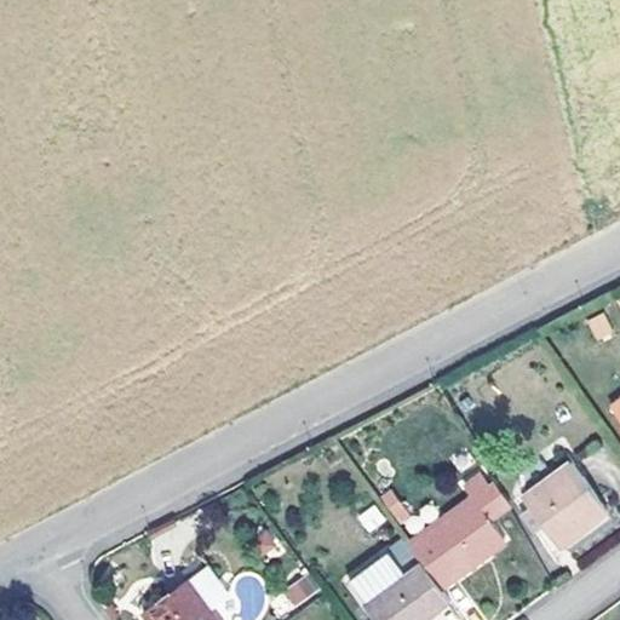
[(597,343),(613,334),(602,313),(586,320),(597,343)]
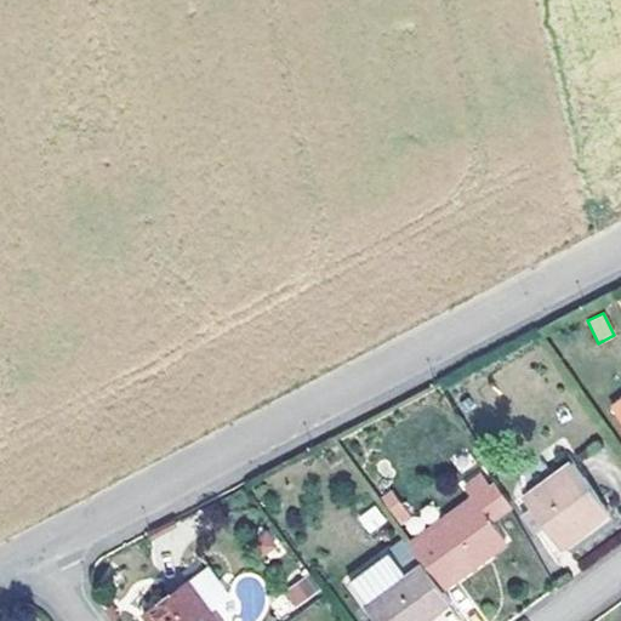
[(309,437),(315,448),(334,438),(337,436),(331,425),(309,437)]
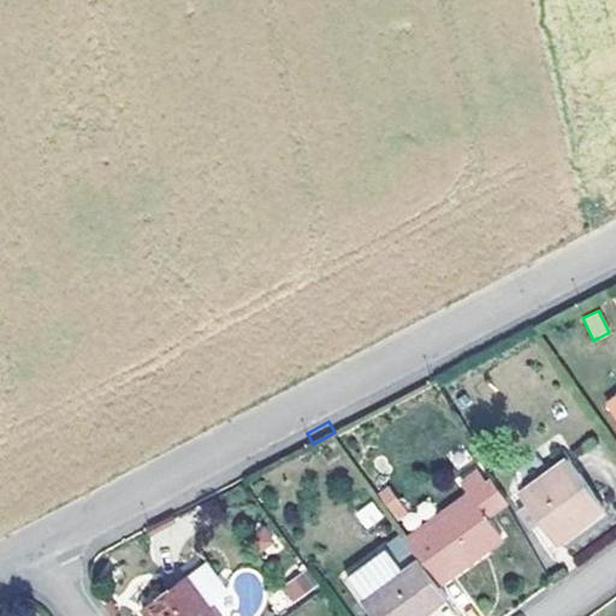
[(570,460),(522,493),(558,543),(605,508),(570,460)]
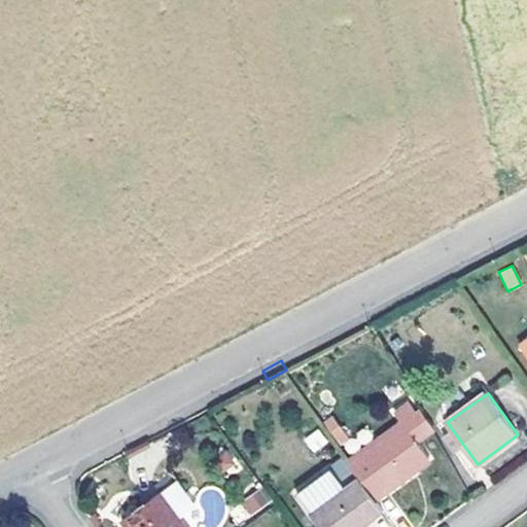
[(360,477),(376,498),(430,458),(417,440),(430,430),(418,413),(411,401),(397,412),(405,423),(351,463),(360,477)]
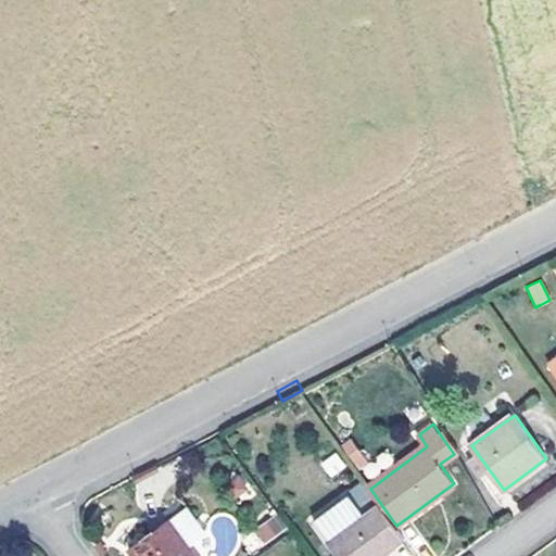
[(458,452),(445,433),(441,436),(454,454),(458,452)]
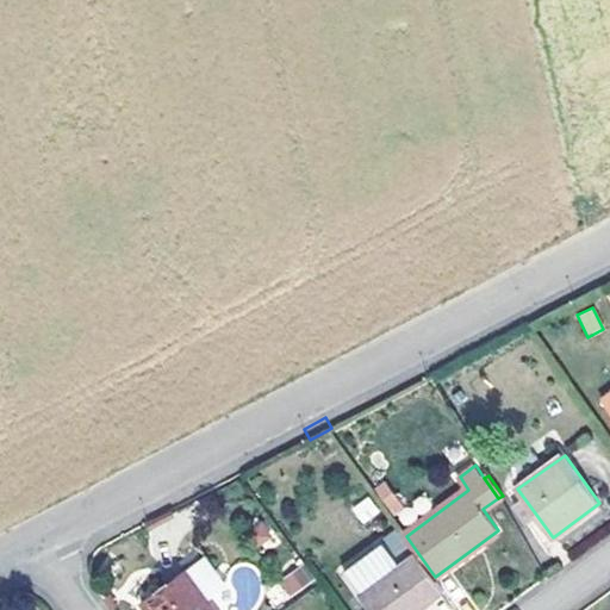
[(377,487),(393,509),(403,502),(387,480),(377,487)]
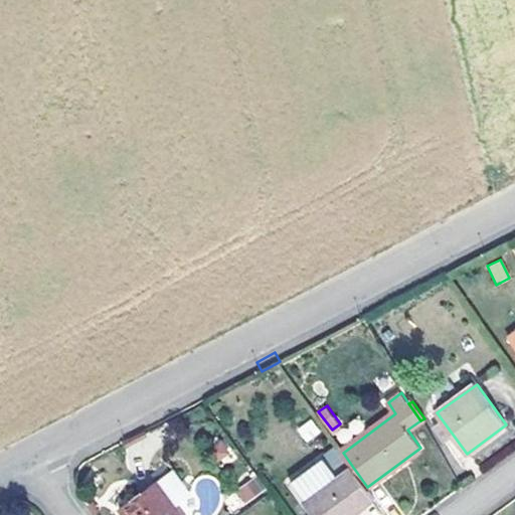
[(306,443),(321,433),(312,419),(297,428),(306,443)]
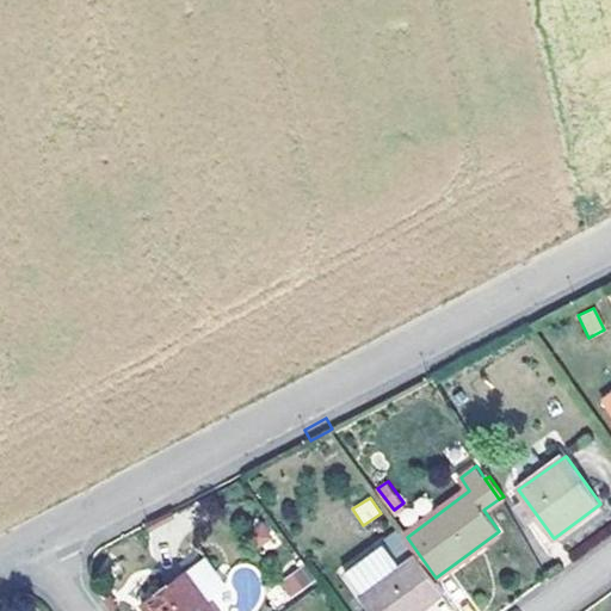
[(393,556),(409,550),(401,529),(384,536),(393,556)]
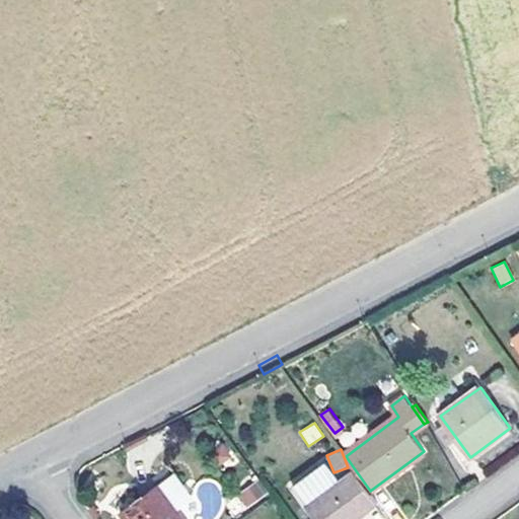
[(317,518),(356,518),(378,503),(370,491),(355,469),(336,484),(322,465),(298,484),(311,502),(308,504),(317,518)]
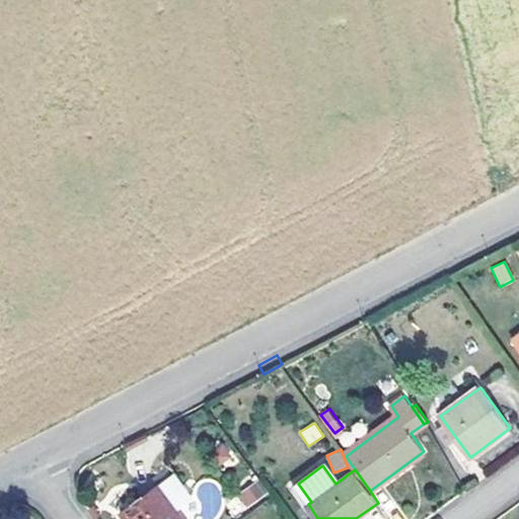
[(175,473),(122,513),(126,518),(183,518),(181,515),(197,503),(175,473)]
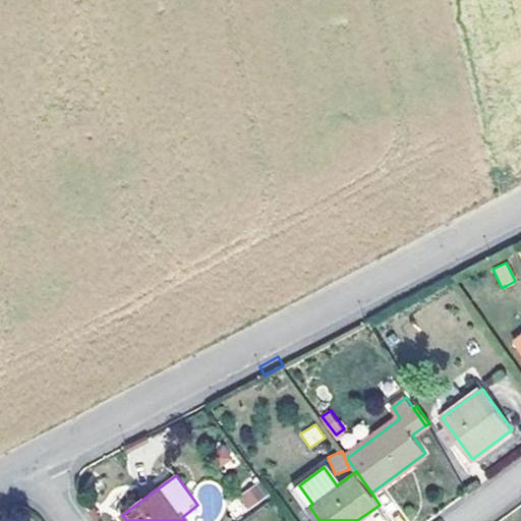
[(248,510),(268,495),(257,481),(238,497),(248,510)]
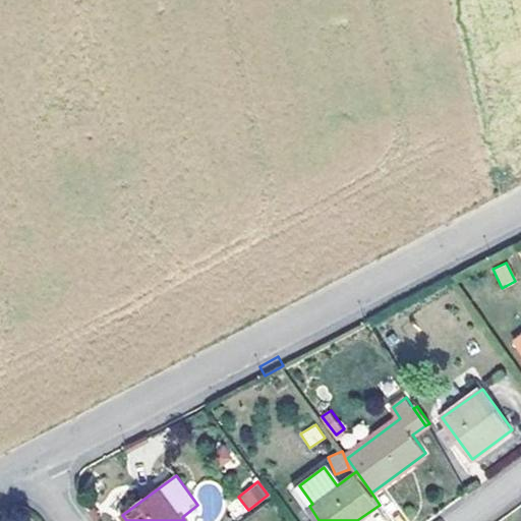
[(299,485),(295,488),(309,506),(312,504),(299,485)]
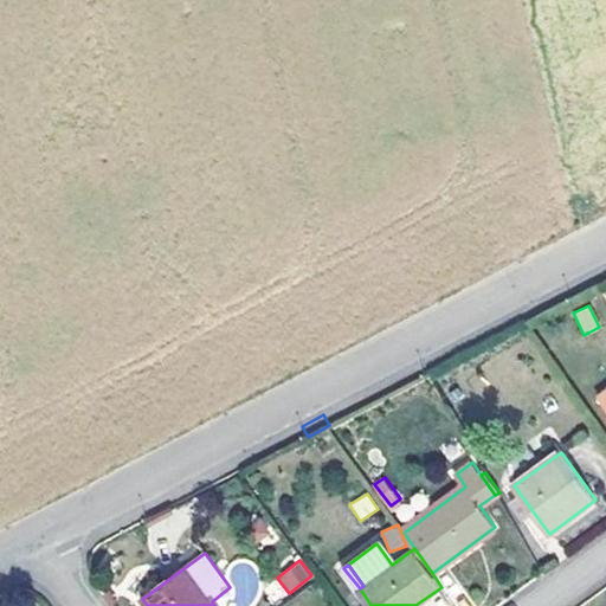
All buildings are outlined.
